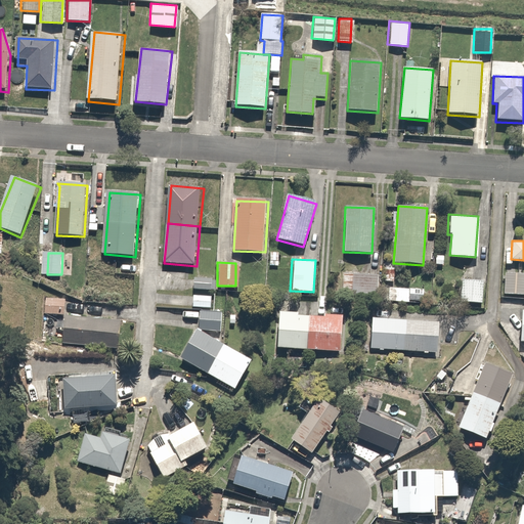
[(394,266),(383,266),(383,280),(394,281),(394,266)]
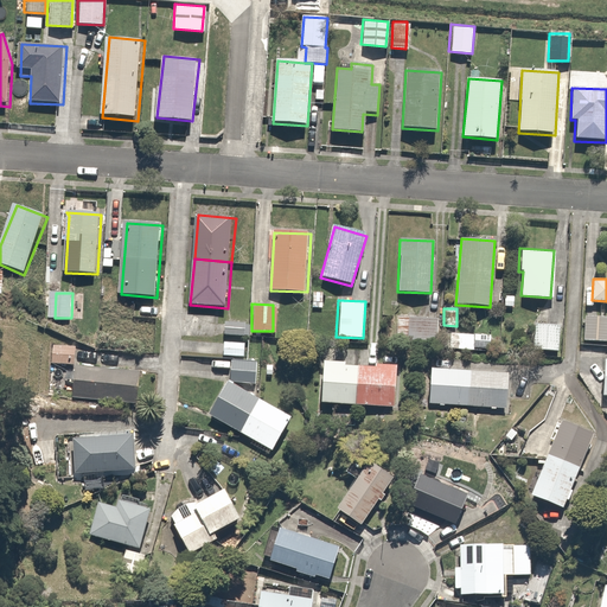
[(436,317),(396,314),(395,340),(435,342),(436,317)]
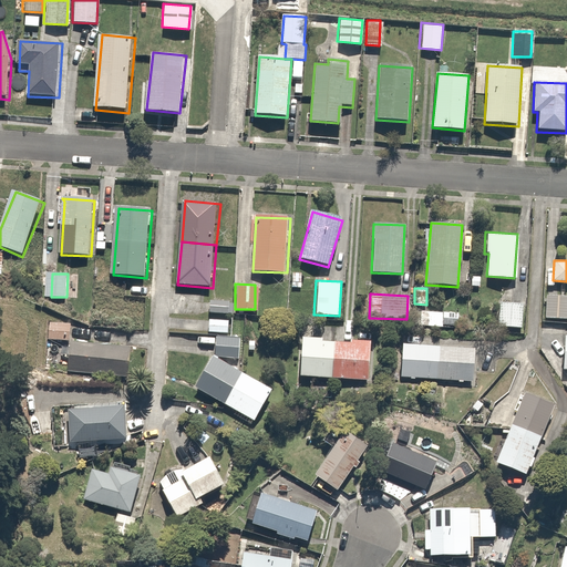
[(566,295),(546,294),(545,316),(566,317),(566,295)]
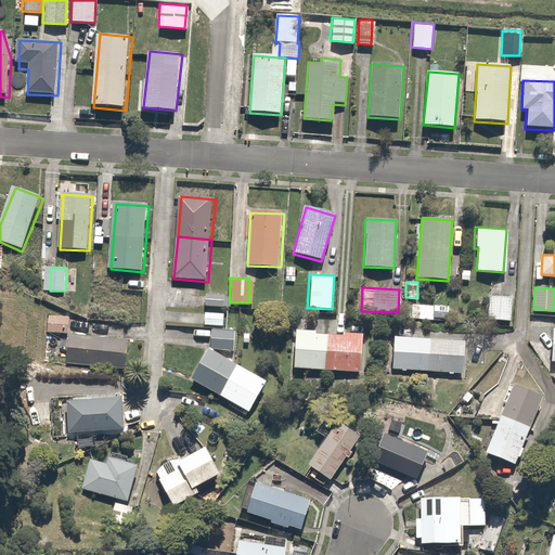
[(511,293),(495,293),(495,319),(511,319),(511,293)]
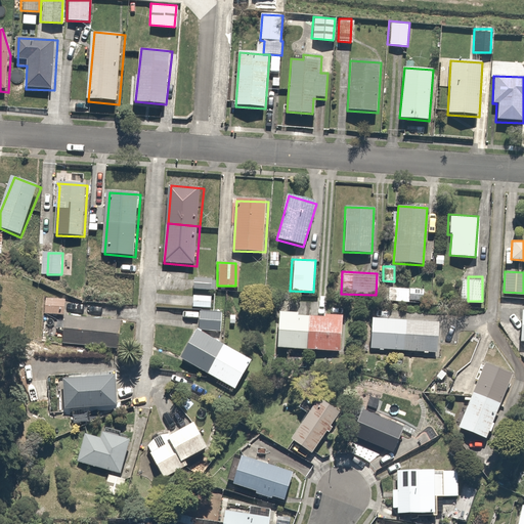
[(213,278),(193,277),(192,289),(213,290),(213,278)]
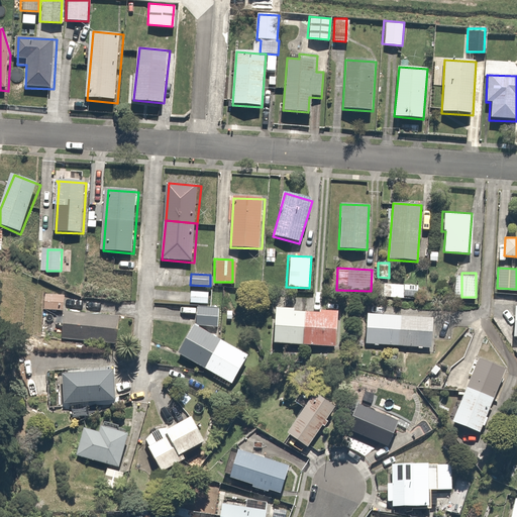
[(413,283),(388,282),(387,297),(412,299),(413,283)]
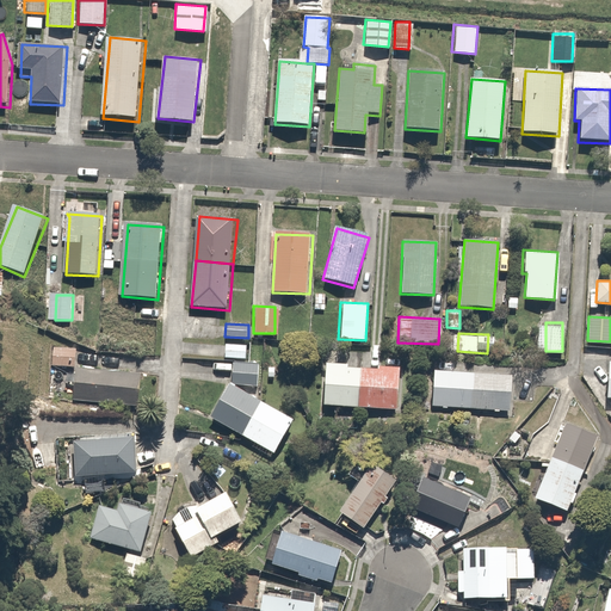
[(244,343),(223,343),(223,356),(244,356),(244,343)]
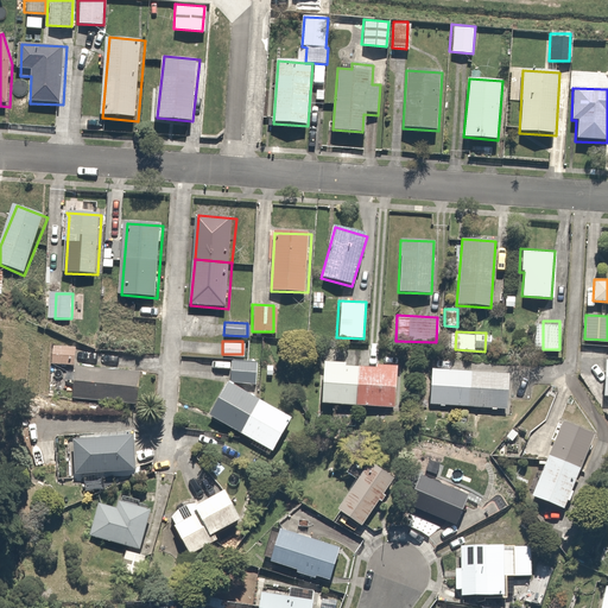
[(73,344),(50,343),(49,363),(70,365),(73,344)]
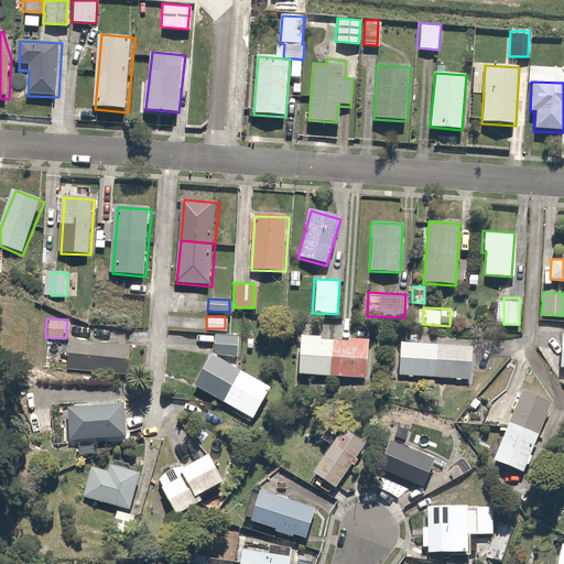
[(235,334),(215,333),(214,353),(234,354),(235,334)]
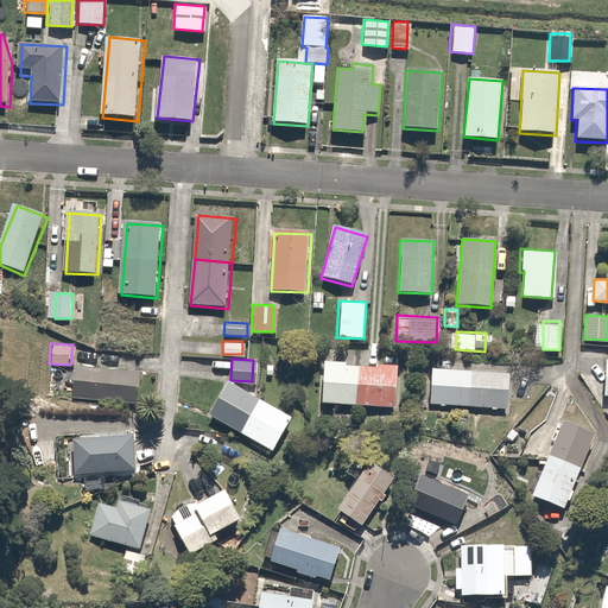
[(396,366),(321,361),(318,404),(393,407),(396,366)]
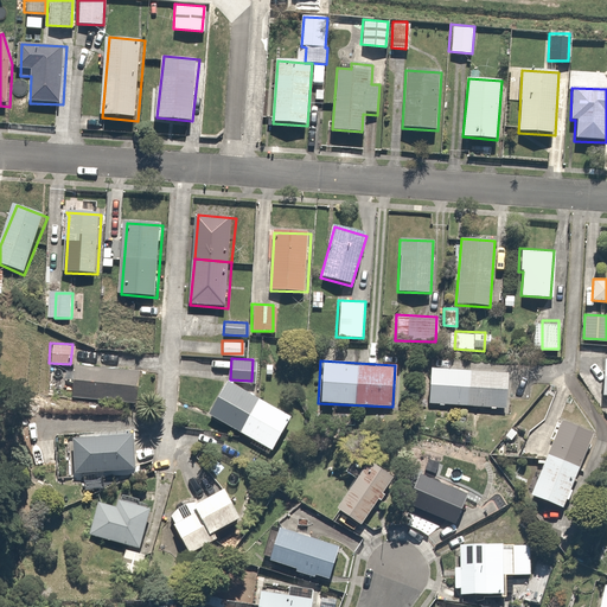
[(142,372),(77,365),(74,396),(139,404),(142,372)]
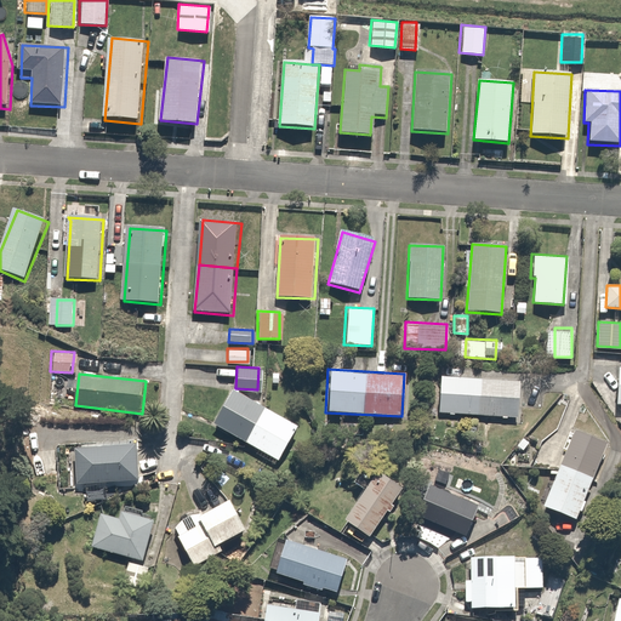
[(522,382),(440,376),(438,414),(518,419),(522,382)]
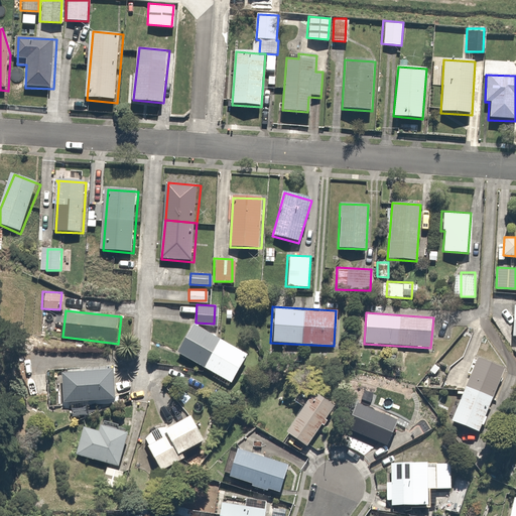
[(197,325),(179,353),(206,369),(223,341),(197,325)]
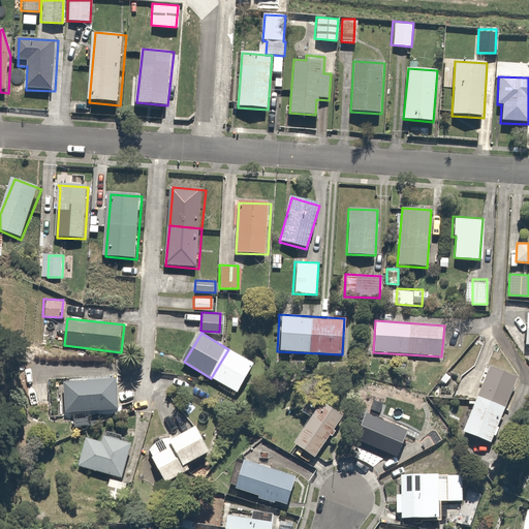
[(257,366),(228,349),(211,378),(240,395),(257,366)]
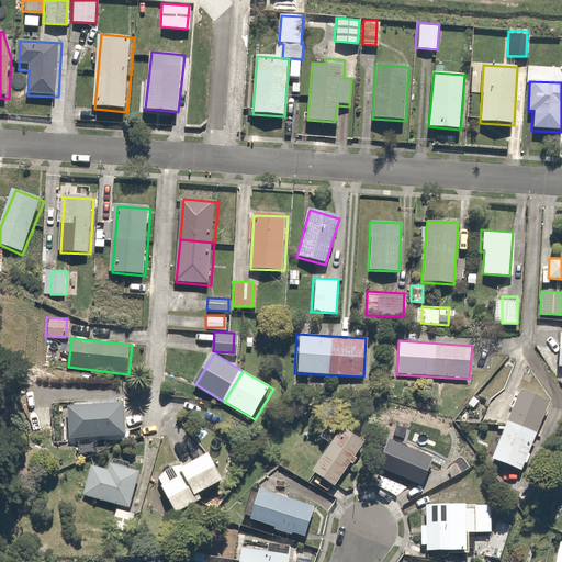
[(519,389),(506,422),(537,435),(549,402),(519,389)]
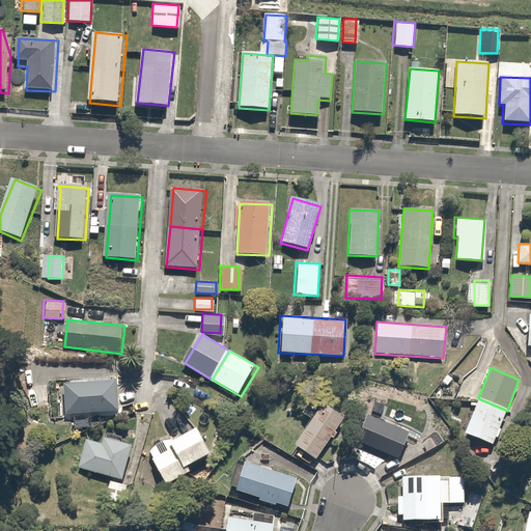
[(118,382),(65,384),(66,414),(120,412),(118,382)]
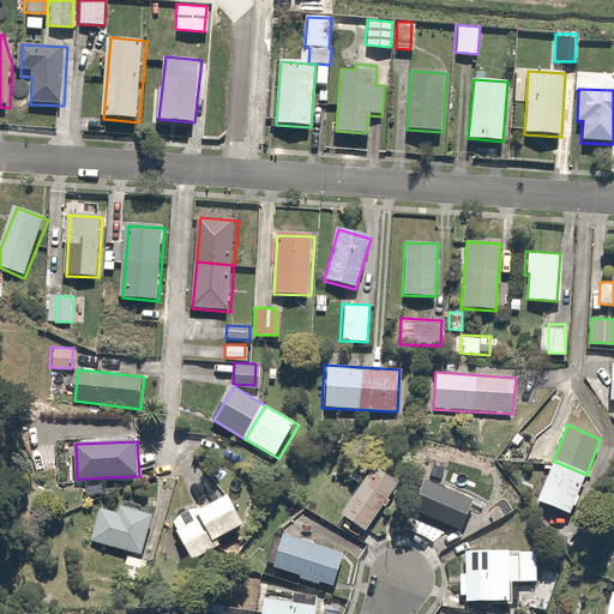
[(587,475),(553,461),(535,501),(569,516),(587,475)]
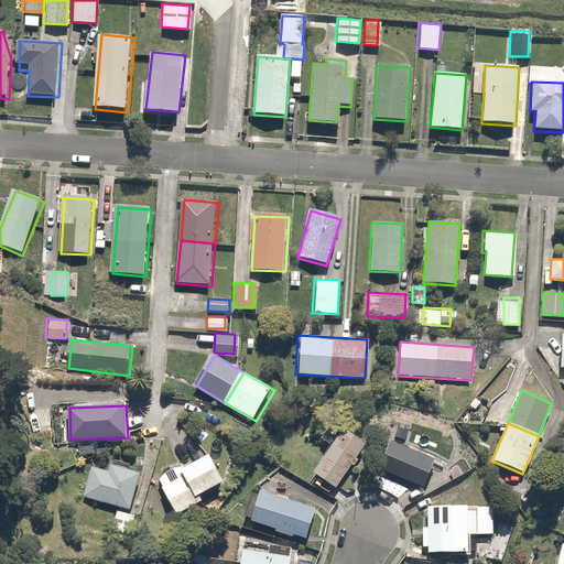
[(366,445),(342,429),(311,473),(323,481),(318,489),(331,497),(366,445)]
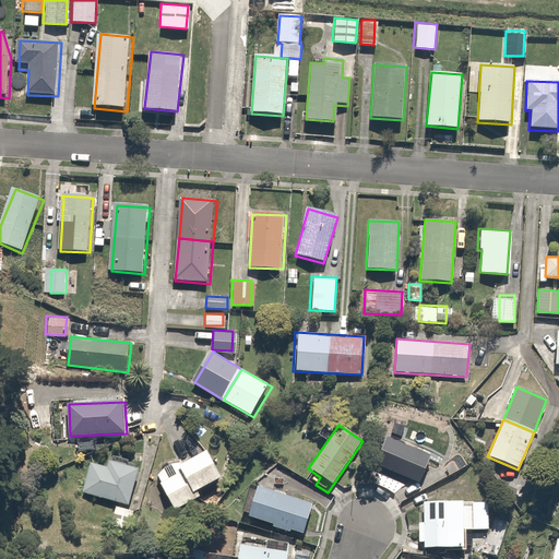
[(430,456),(384,437),(372,465),(418,485),(430,456)]
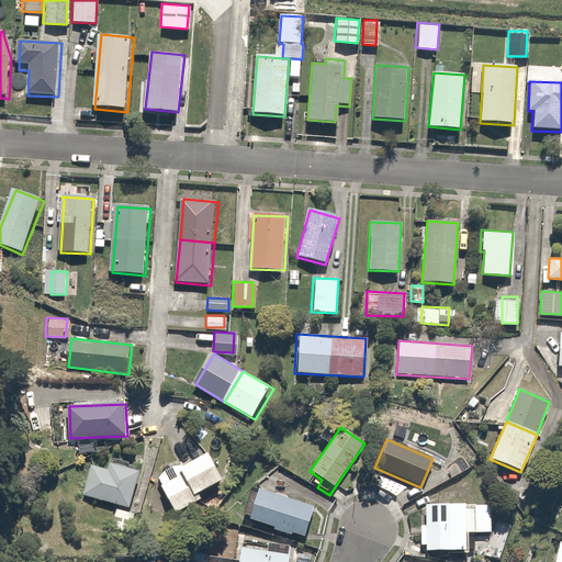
[(158,479),(179,515),(204,501),(202,497),(229,481),(213,451),(184,468),(183,464),(158,479)]
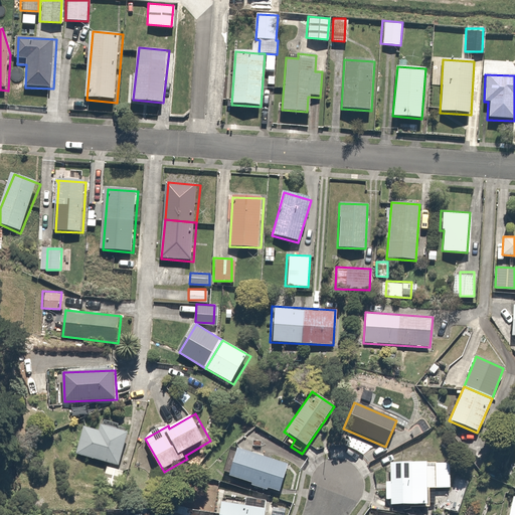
[(83,425),(76,456),(121,467),(129,432),(102,425),(101,430),(83,425)]
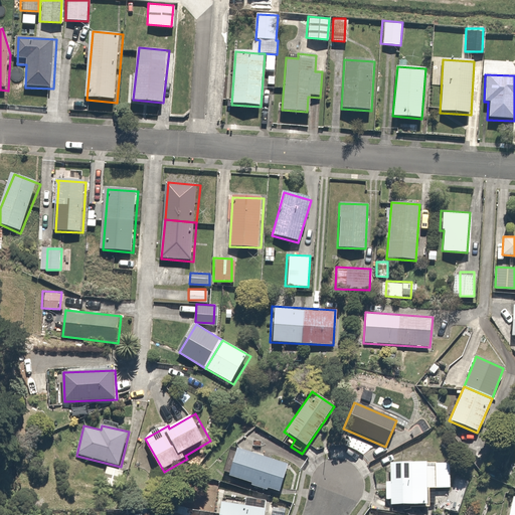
[(287,466),(233,449),(225,475),(251,483),(249,488),(266,493),(268,489),(279,492),(287,466)]
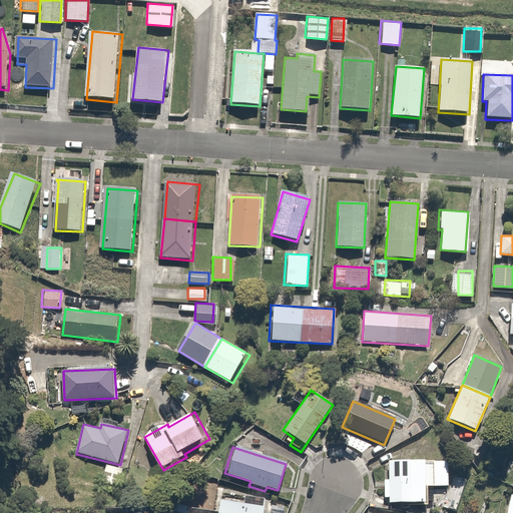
[(448,461),(388,461),(388,502),(424,502),(424,486),(448,486),(448,461)]
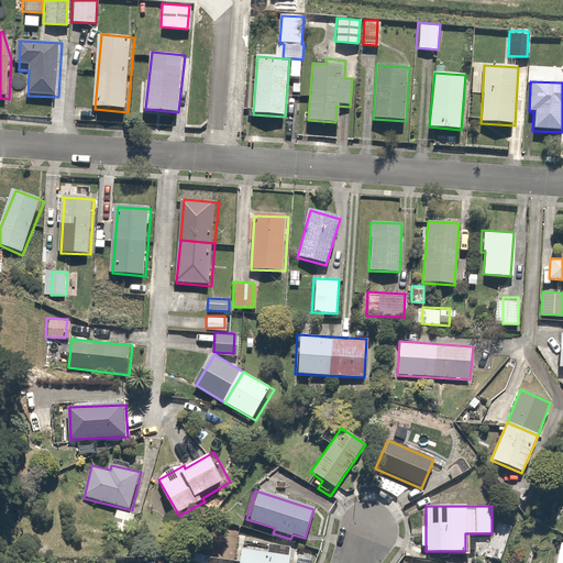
[(286,562),(289,548),(268,544),(267,551),(240,548),(238,562),(286,562)]
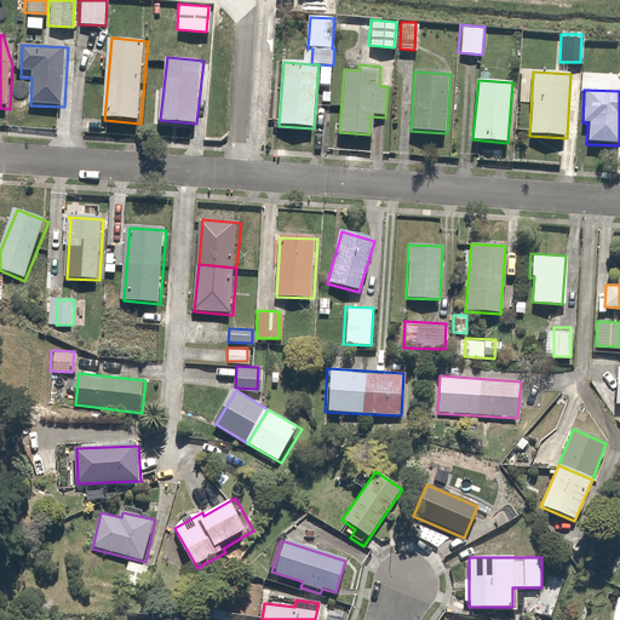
[(199,608),(196,619),(237,619),(239,614),(199,608)]
